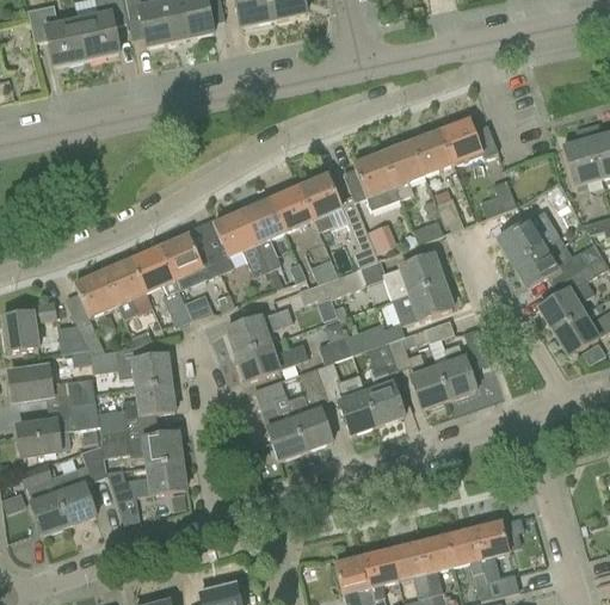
[(96,0),(99,16),(79,19),(87,60),(121,53),(115,24),(129,22),(123,0),(96,0)]
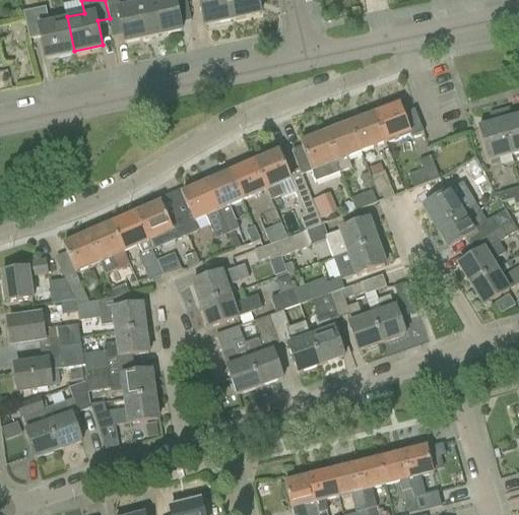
[(113,34),(124,30),(126,40),(154,34),(147,0),(105,0),(110,18),(113,34)]
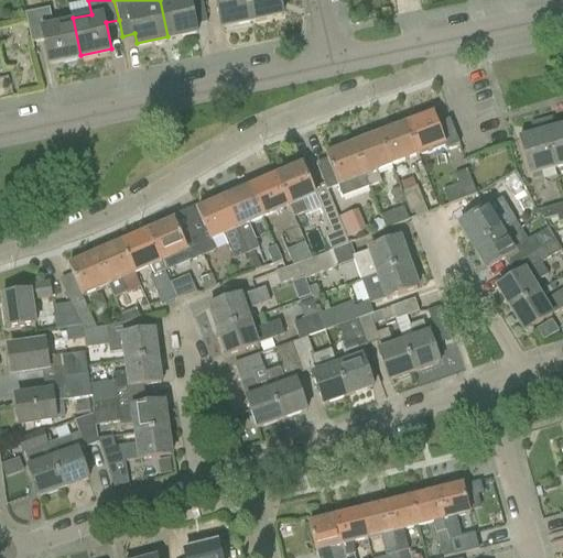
[(160,0),(168,36),(198,30),(196,21),(208,18),(204,0),(160,0)]
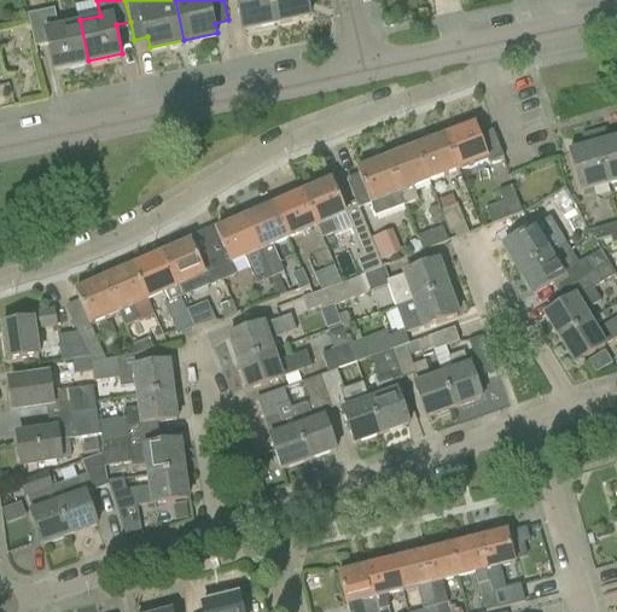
[(238,0),(244,27),(277,19),(272,0),(238,0)]
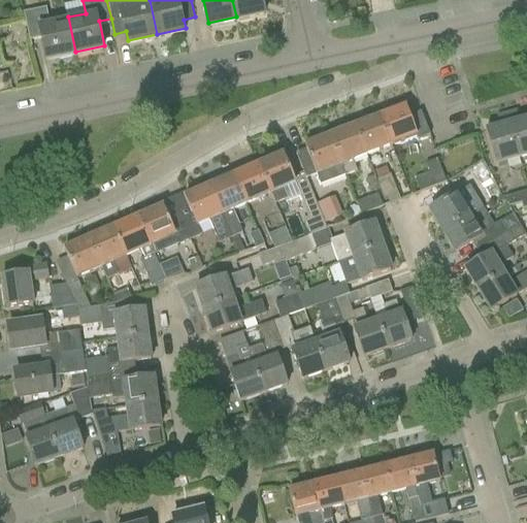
[(232,0),(236,17),(266,10),(263,0),(232,0)]
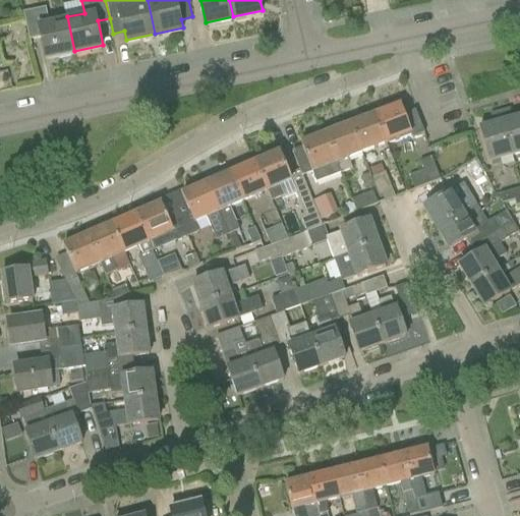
[(47,57),(74,51),(67,16),(50,19),(47,4),(23,8),(30,36),(42,33),(47,57)]
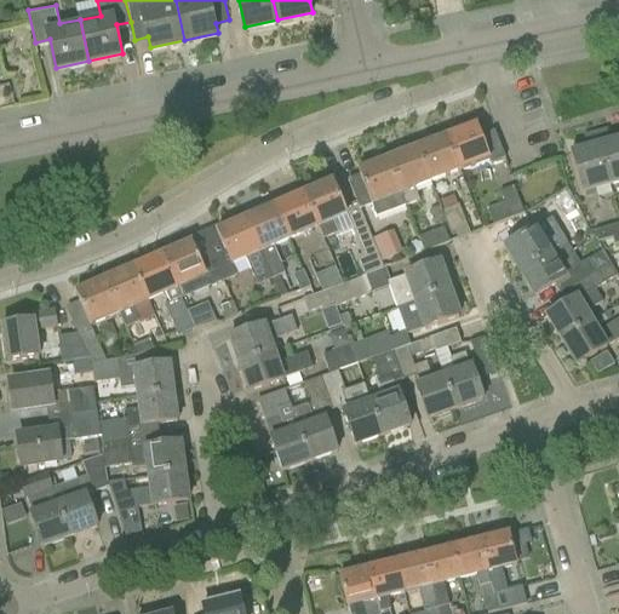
[(477,121),(447,132),(460,167),(491,155),(477,121)]
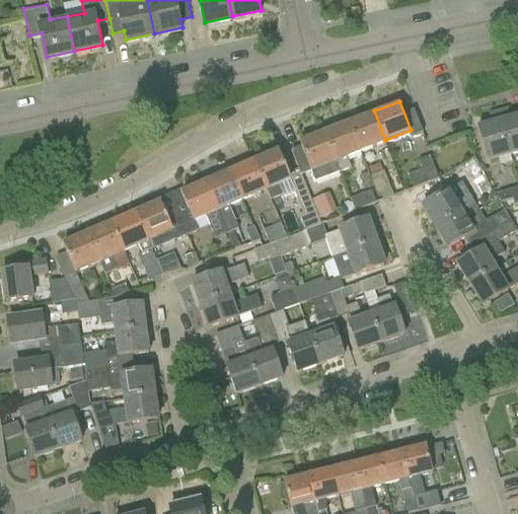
[(517,113),(511,115),(509,103),(499,106),(511,151),(517,149),(517,113)]
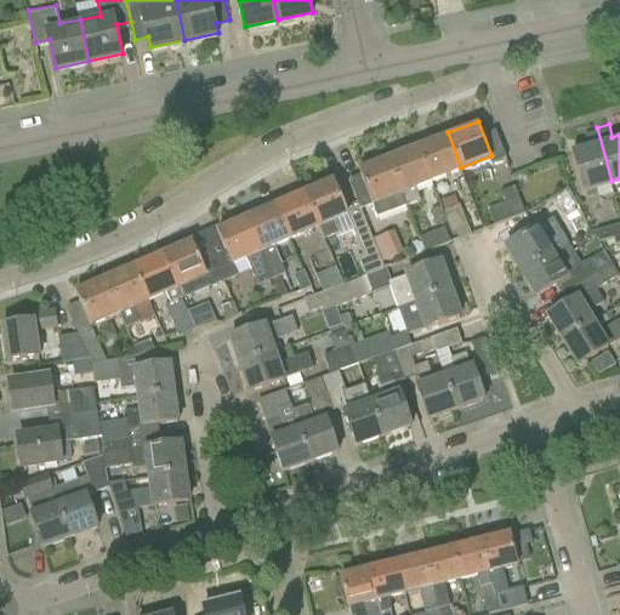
[(584,189),(612,181),(597,127),(585,131),(589,144),(572,149),(584,189)]
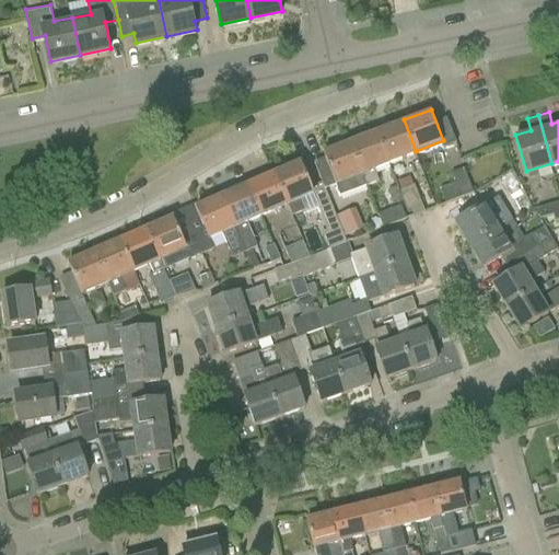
[(404,119),(377,129),(389,161),(416,151),(404,119)]
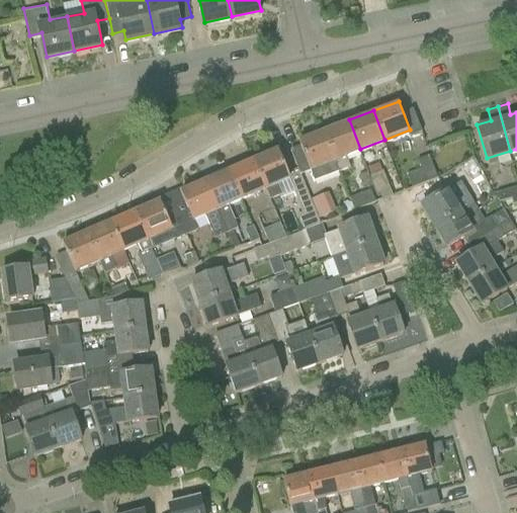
[(347,154),(360,149),(349,119),(325,130),(340,168),(351,164),(347,154)]
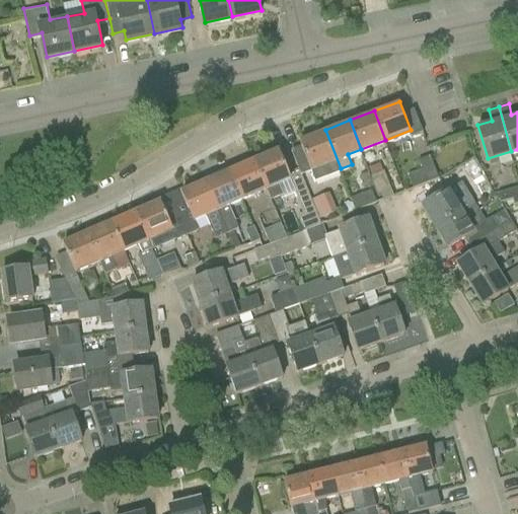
[(316,177),(341,168),(325,130),(301,139),(316,177)]
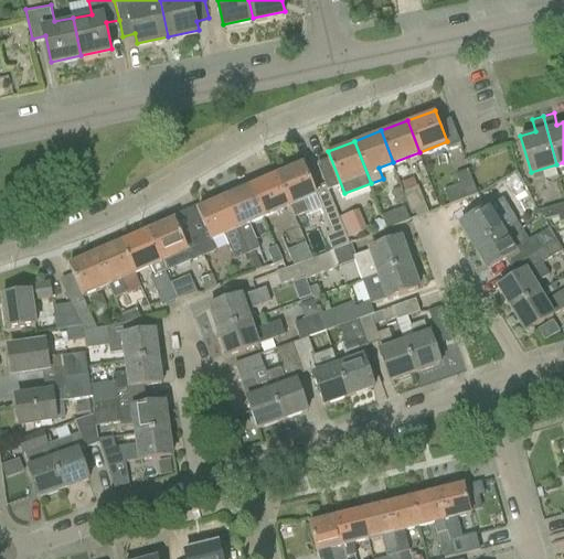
[(305,161),(277,172),(290,203),(296,214),(309,207),(304,197),(317,192),(326,213),(323,214),(330,228),(325,230),(331,247),(349,239),(327,180),(315,184),(305,161)]
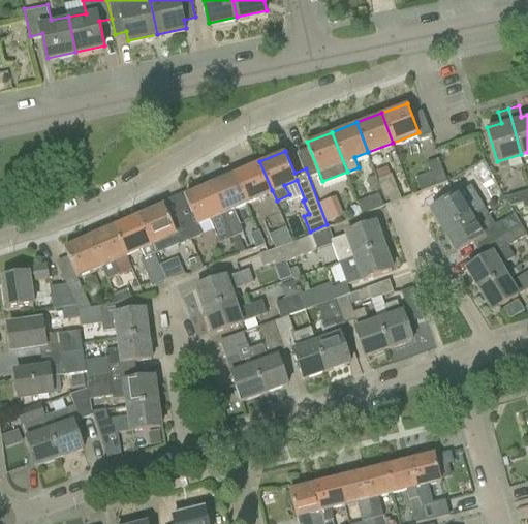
[(447,179),(439,155),(428,159),(431,170),(416,175),(422,188),(447,179)]
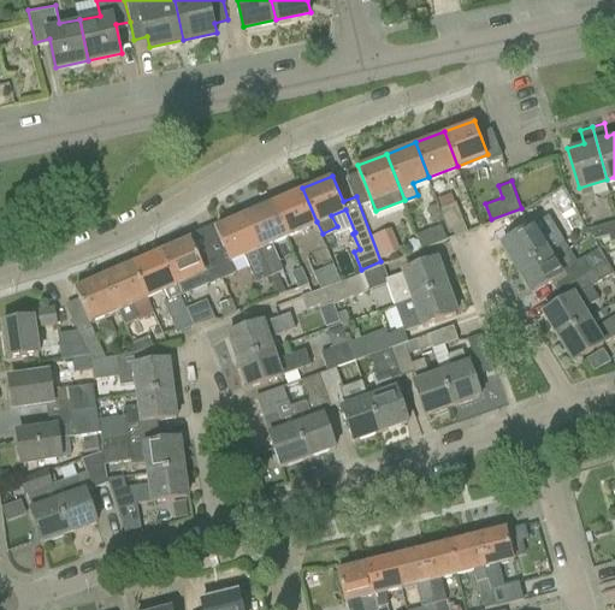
[(288,234),(317,221),(302,188),(273,200),(288,234)]
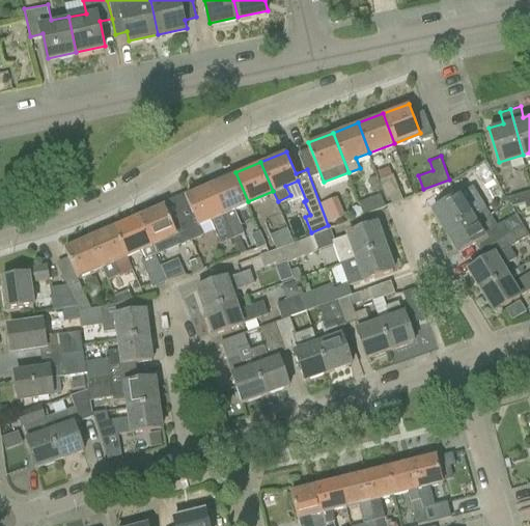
[(389,196),(392,201),(403,197),(393,171),(380,176),(387,197),(389,196)]
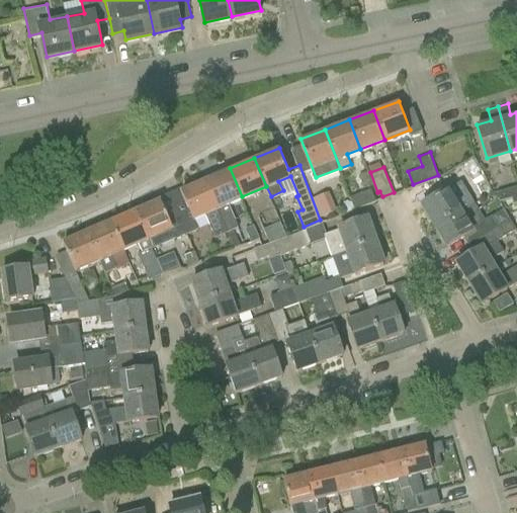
[(229,202),(242,196),(230,168),(206,178),(228,229),(238,225),(229,202)]
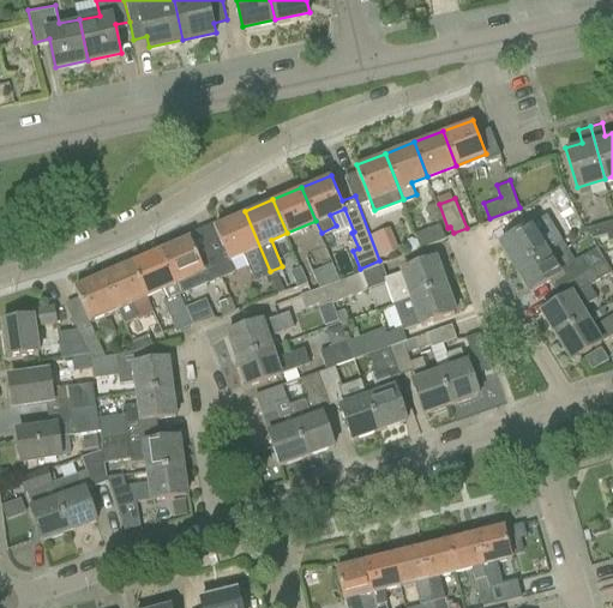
[(232,257),(244,252),(256,278),(270,271),(245,211),(216,224),(214,220),(200,226),(222,275),(235,269),(232,257)]
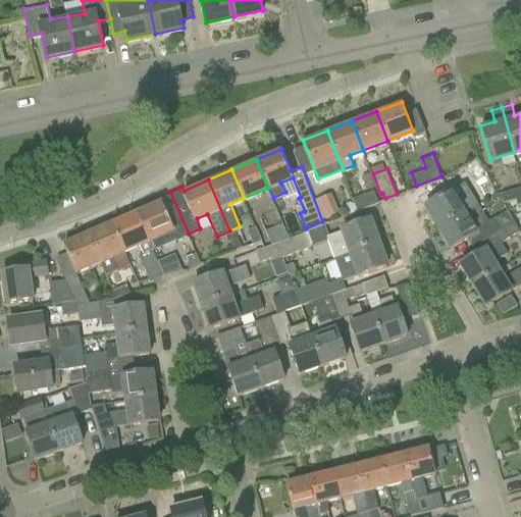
[(472,193),(465,179),(425,204),(438,225),(467,207),(462,199),(472,193)]
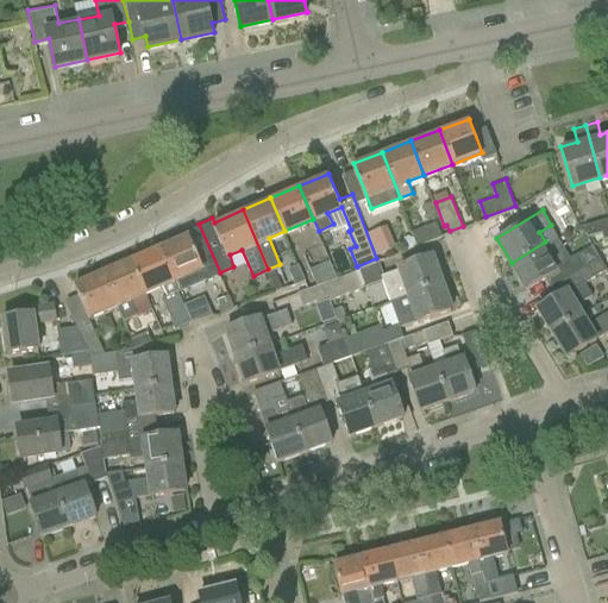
[(605,236),(607,234),(607,214),(584,223),(588,233),(603,228),(605,236)]
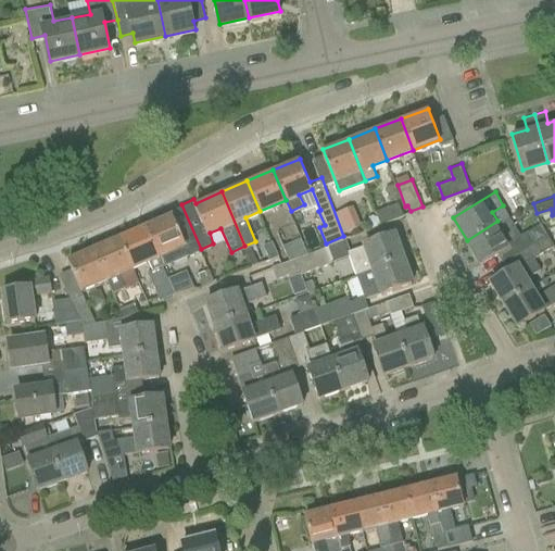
[(376,209),(380,223),(404,214),(399,200),(376,209)]
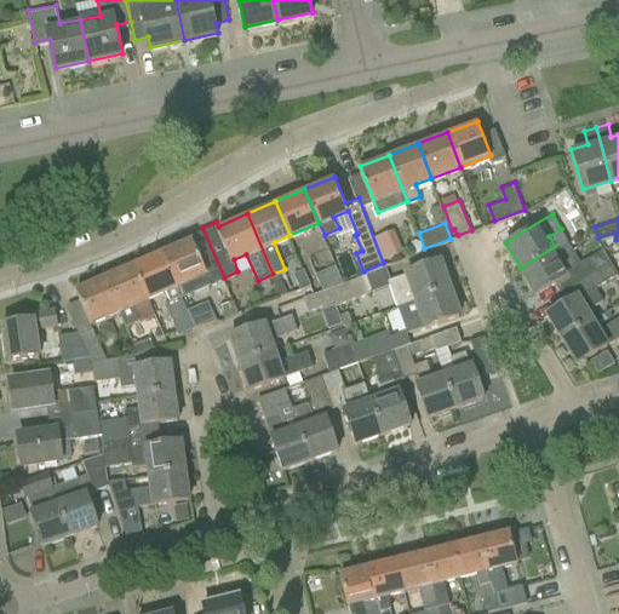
[(377,231),(385,254),(403,247),(395,224),(377,231)]
